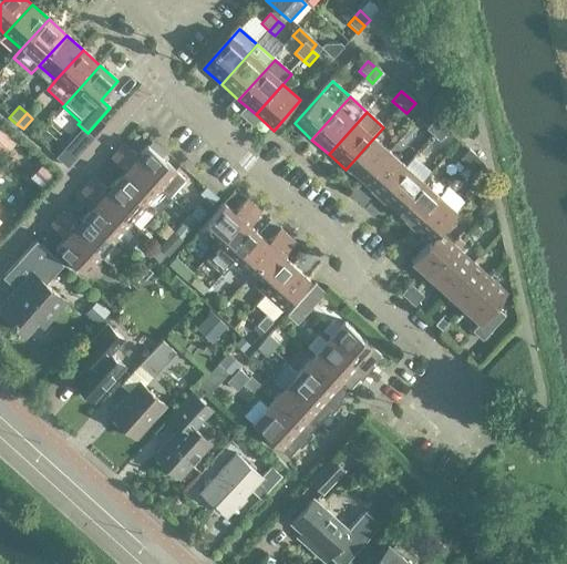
[(434,139),(444,129),(435,121),(426,131),(434,139)]
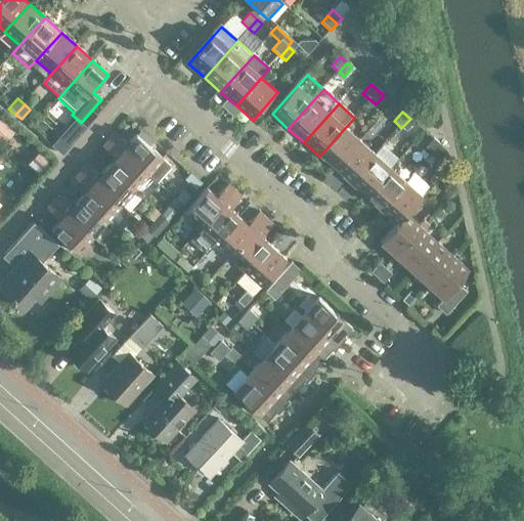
[(406,132),(415,123),(410,119),(401,128),(406,132)]
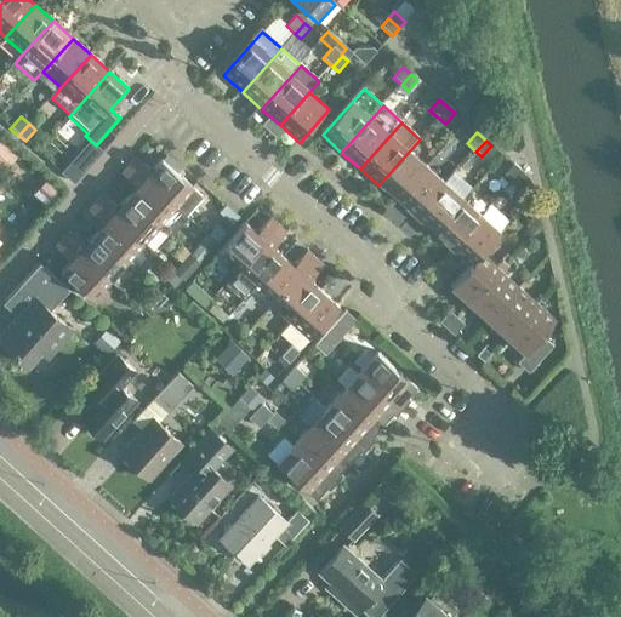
[(409,152),(379,186),(397,203),(427,169),(409,152)]
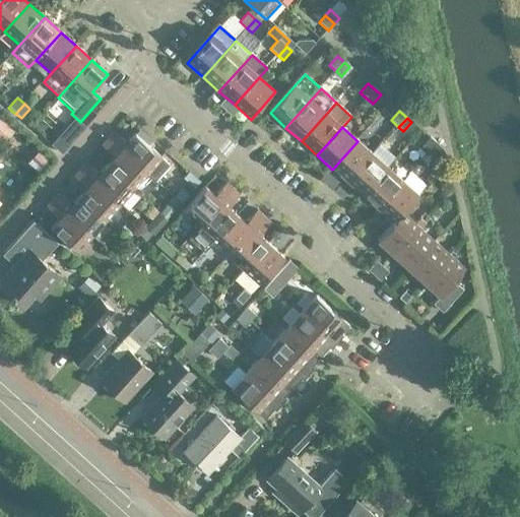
[(115,133),(109,140),(155,182),(170,167),(135,135),(127,144),(115,133)]
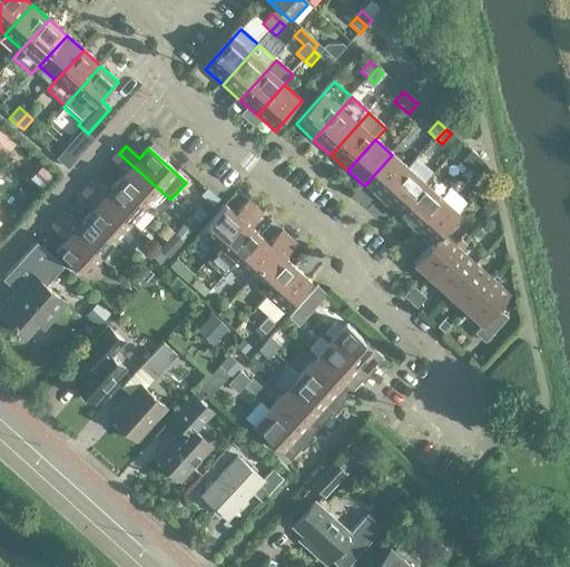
[(471,169),(480,159),(471,152),(462,163),(471,169)]
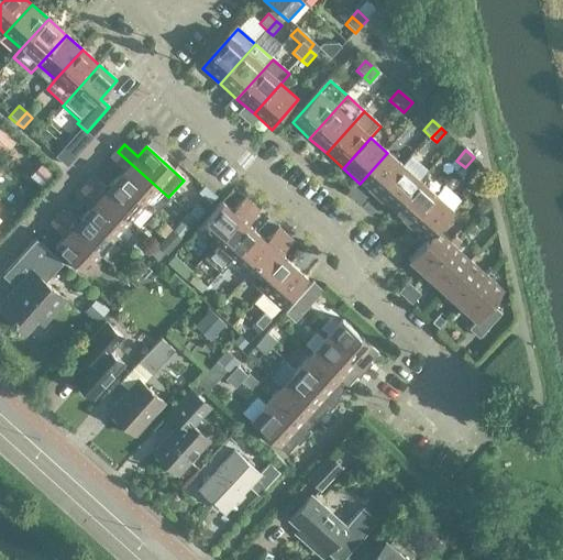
[(168,197),(118,152),(112,160),(125,171),(117,180),(145,207),(155,216),(170,199),(168,197)]
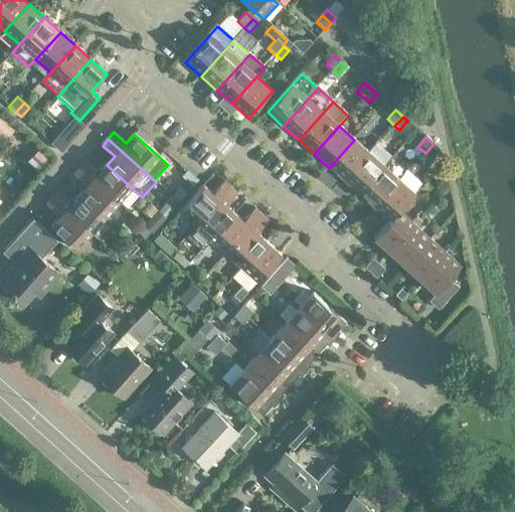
[(354,140),(329,168),(344,181),(369,154),(354,140)]
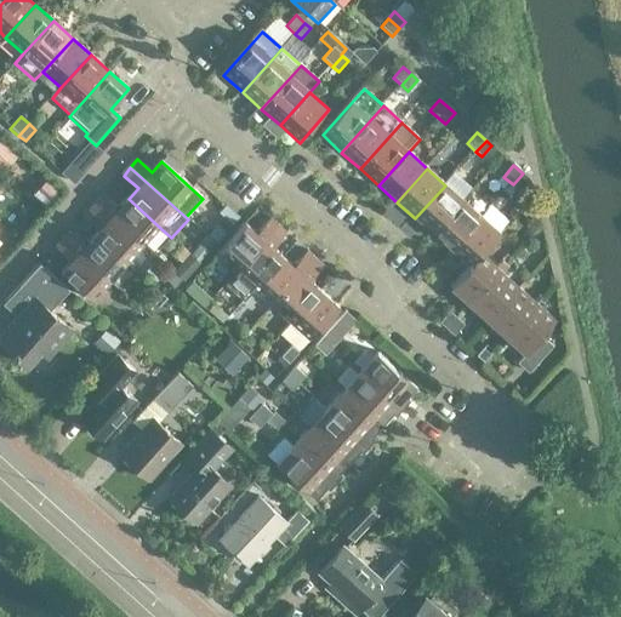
[(518,189),(528,178),(523,173),(513,184),(518,189)]
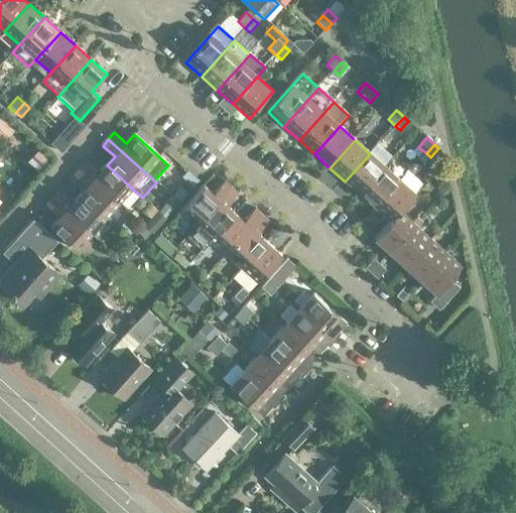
[(370,154),(345,181),(360,196),(385,167),(370,154)]
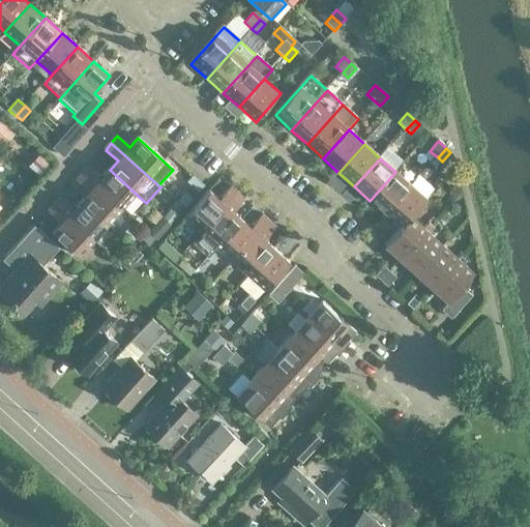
[(137,195),(110,170),(101,179),(89,168),(83,174),(123,210),(137,195)]
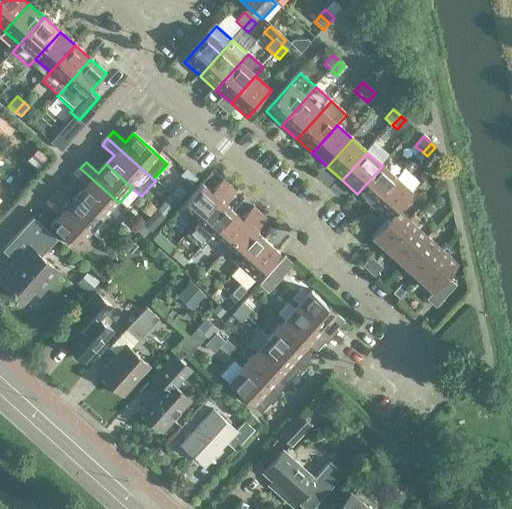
[(382,166),(357,194),(373,208),(398,180),(382,166)]
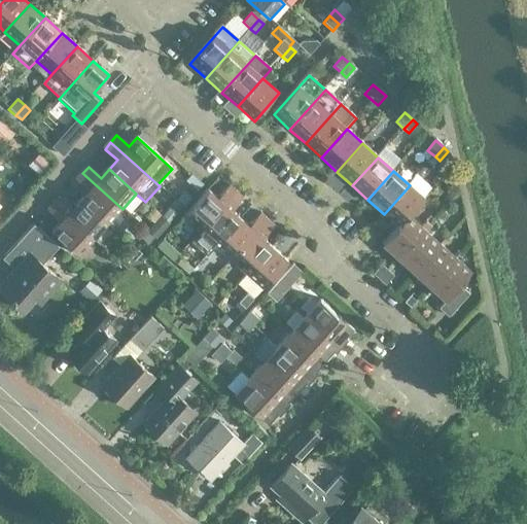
[(123,209),(82,173),(76,180),(89,191),(80,200),(108,225),(123,209)]
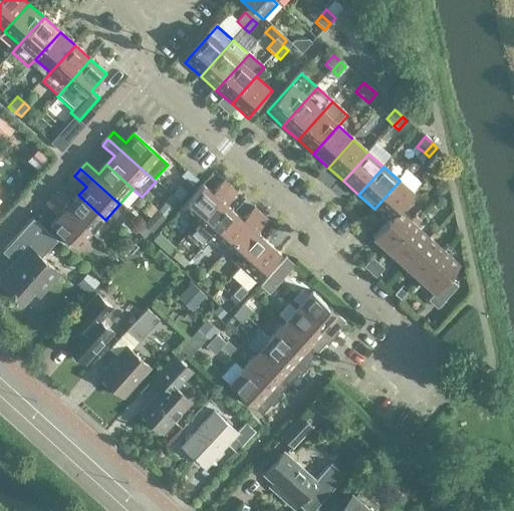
[(400,181),(374,209),(389,222),(373,239),(373,240),(415,195),(400,181)]
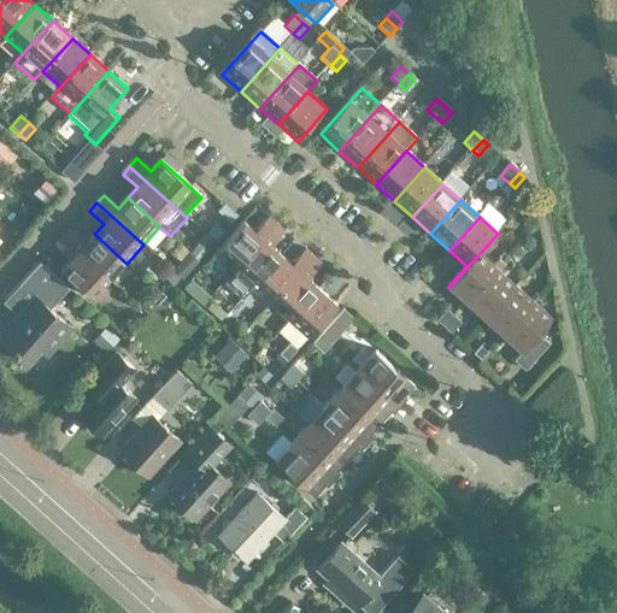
[(244,224),(215,257),(234,273),(276,225),(269,219),(256,234),(244,224)]
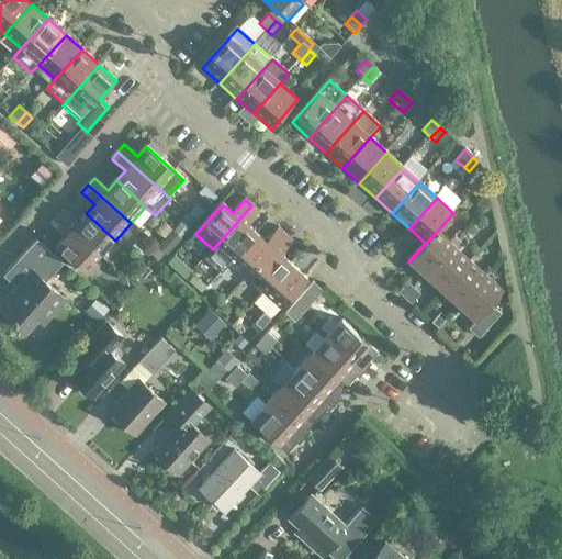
[(221,274),(256,235),(247,226),(259,212),(251,205),(213,249),(204,259),(221,274)]
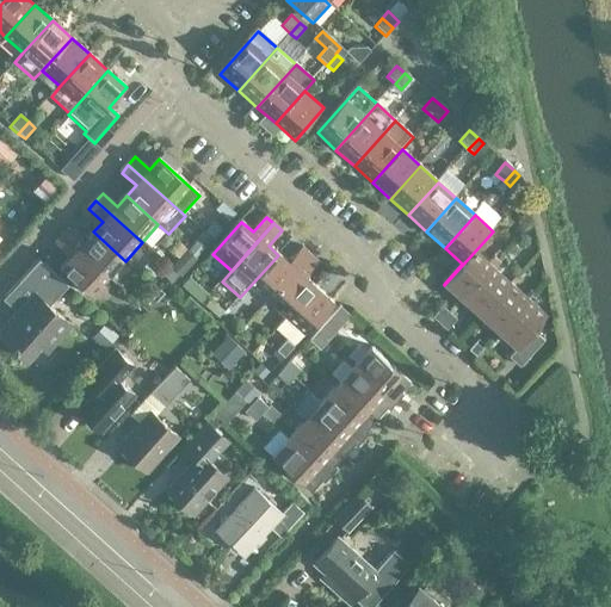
[(125,261),(93,231),(85,242),(71,229),(63,237),(110,279),(125,261)]
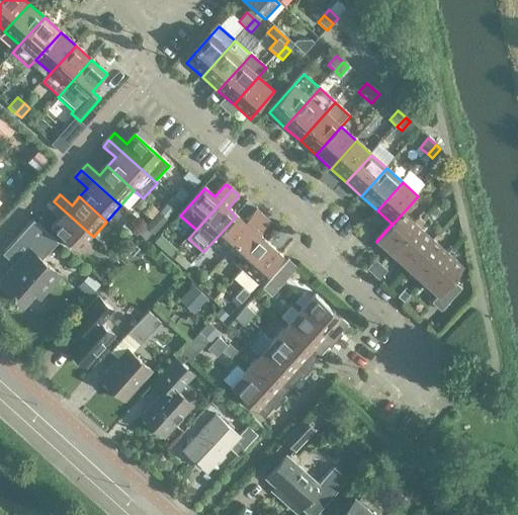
[(418,196),(376,242),(393,255),(417,228),(402,215),(418,196)]
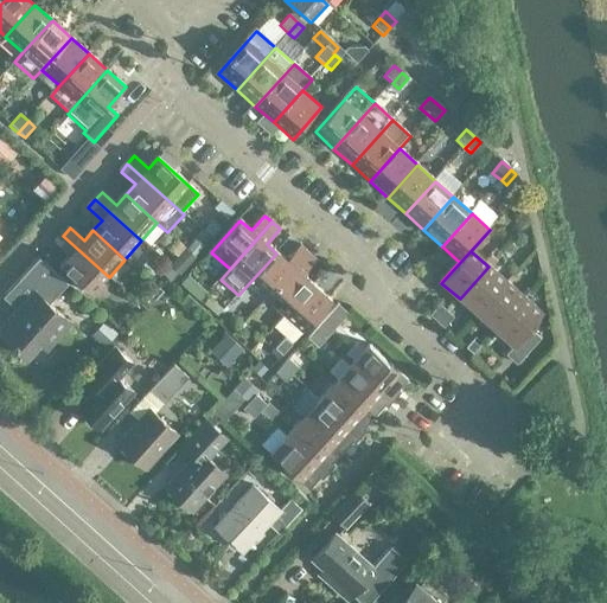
[(109,277),(63,236),(56,243),(70,256),(61,267),(93,295),(109,277)]
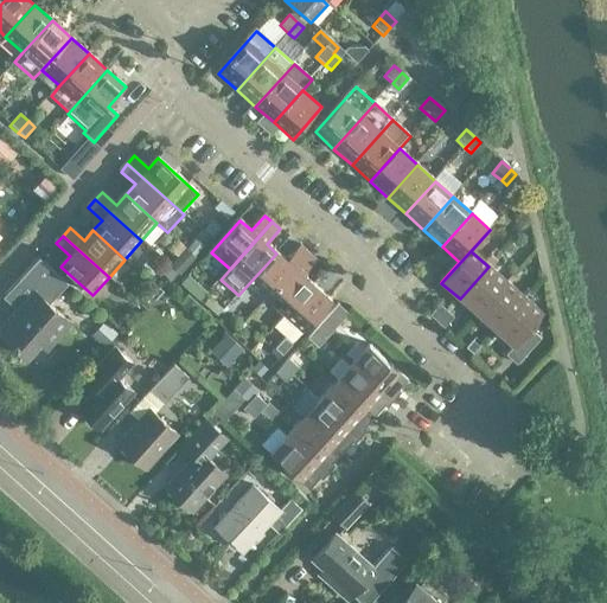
[(276,254),(248,286),(267,301),(308,255),(300,248),(287,262),(276,254)]
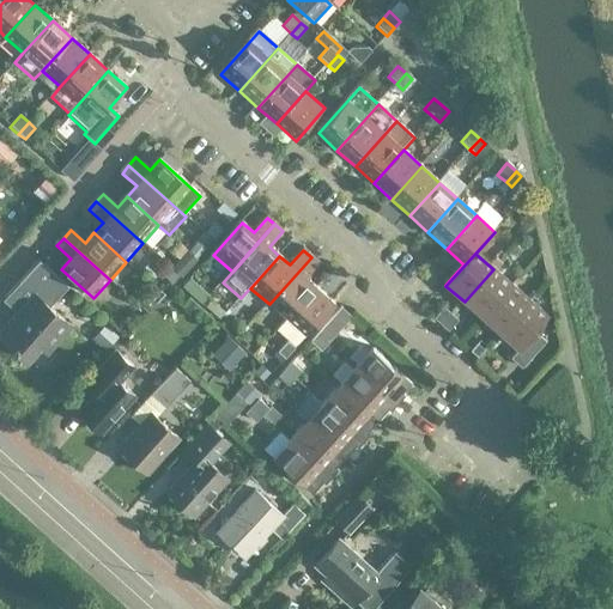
[(311,257),(269,304),(286,320),(277,330),(278,332),(316,288),(305,279),(319,263),(311,257)]
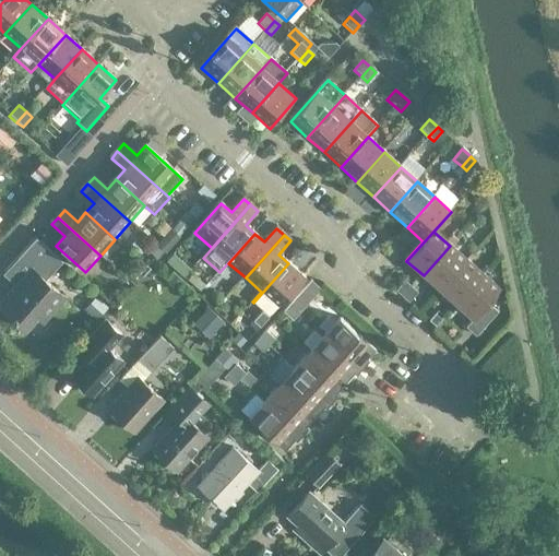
[(36,238),(19,259),(2,275),(15,287),(0,304),(0,307),(25,331),(37,318),(43,323),(64,299),(46,282),(63,262),(36,238)]
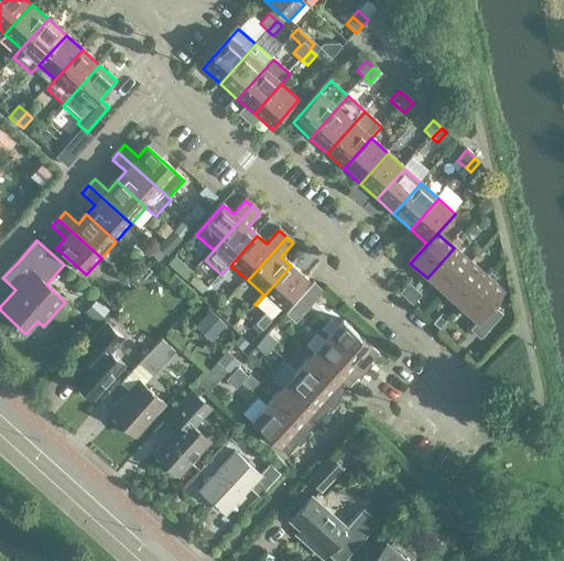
[(454,248),(427,278),(444,293),(470,263),(454,248)]
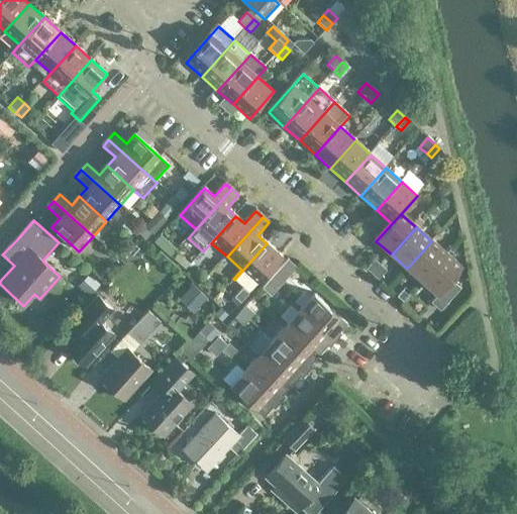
[(431,241),(407,269),(422,283),(446,255),(431,241)]
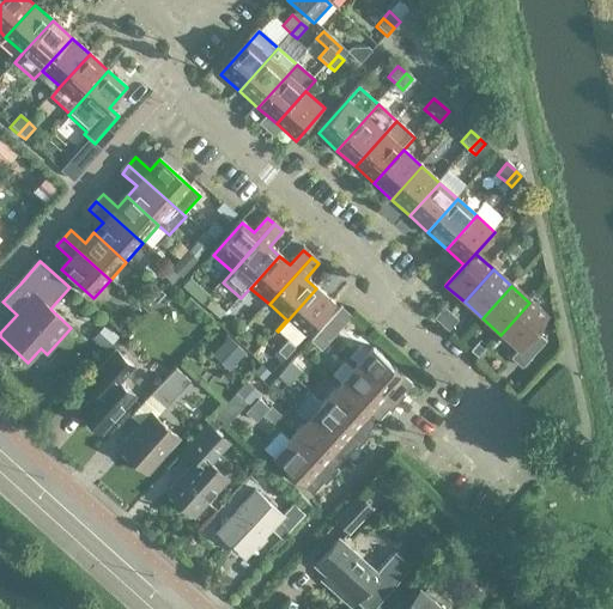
[(316,288),(278,332),(289,341),(277,353),(285,360),(307,338),(335,305),(316,288)]
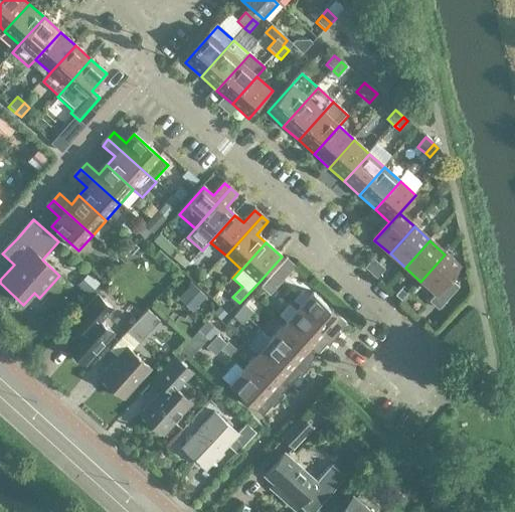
[(172,256),(177,260),(181,254),(176,250),(172,256)]
